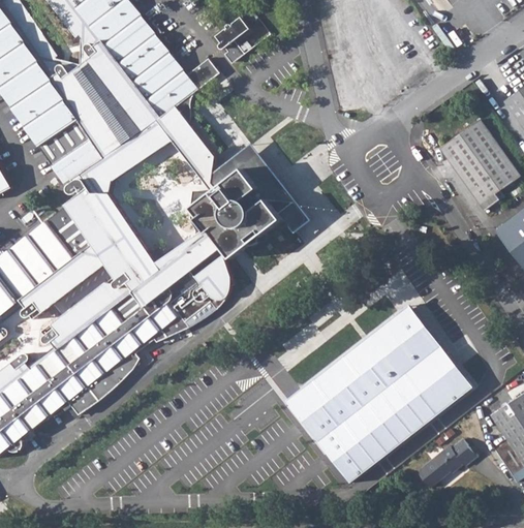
[(30,313),(33,312),(70,283),(101,259),(137,235),(109,191),(111,181),(129,167),(60,66),(55,65),(55,61),(54,60),(52,57),(54,56),(28,18),(16,0),(0,0),(0,95),(4,101),(45,161),(62,185),(69,180),(71,182),(68,184),(67,185),(66,187),(66,189),(67,191),(69,193),(70,193),(72,193),(76,191),(79,193),(59,208),(11,245),(0,253),(0,338),(5,334),(7,331),(7,329),(7,328),(5,325),(3,324),(1,325),(0,325),(0,319),(25,301),(28,305),(26,307),(25,308),(25,310),(25,311),(27,313),(28,314),(30,313)]
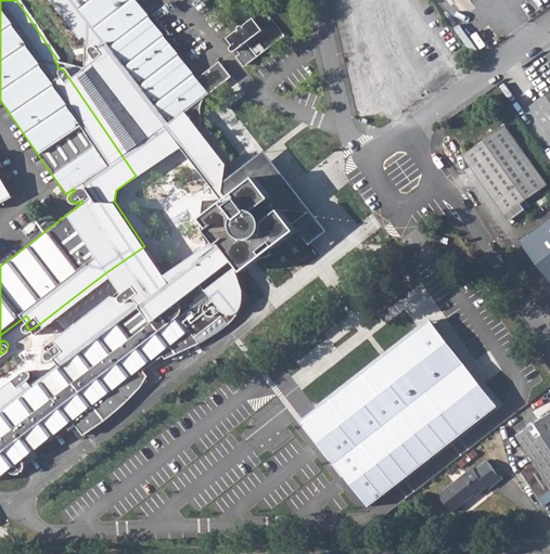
[(80,42),(80,46),(86,47),(85,50),(86,51),(86,53),(107,81),(140,124),(151,137),(160,139),(170,153),(179,147),(182,145),(204,171),(208,171),(208,177),(209,178),(210,180),(214,182),(215,181),(216,181),(218,178),(219,160),(213,159),(214,157),(195,133),(195,129),(196,124),(197,118),(197,107),(201,100),(202,98),(205,94),(228,77),(216,62),(194,78),(137,4),(132,0),(43,0),(65,27),(75,39),(77,38),(80,42)]
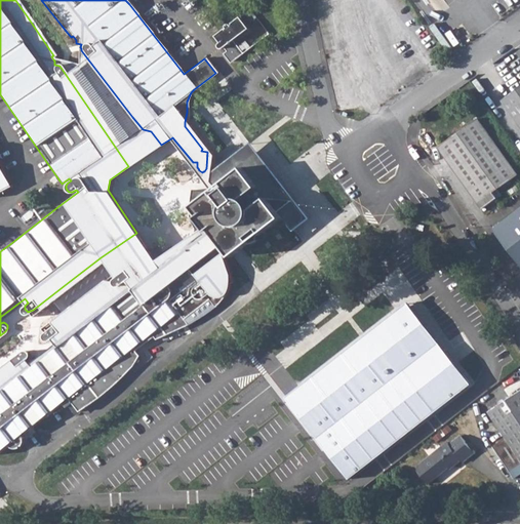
[(245,30),(236,17),(228,24),(227,24),(225,24),(222,27),(222,28),(222,29),(211,36),(217,43),(215,45),(215,46),(216,47),(217,48),(220,48),(221,48),(224,51),(221,53),(226,61),(228,62),(230,62),(240,53),(231,40),(245,30)]
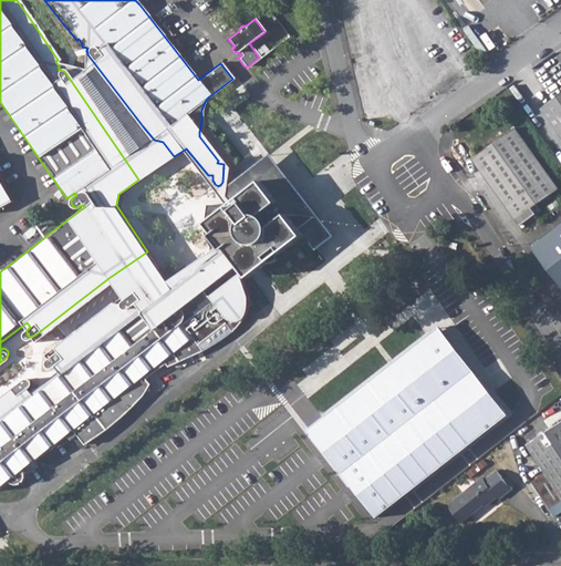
[(485,34),(473,43),(480,55),(494,47),(485,34)]
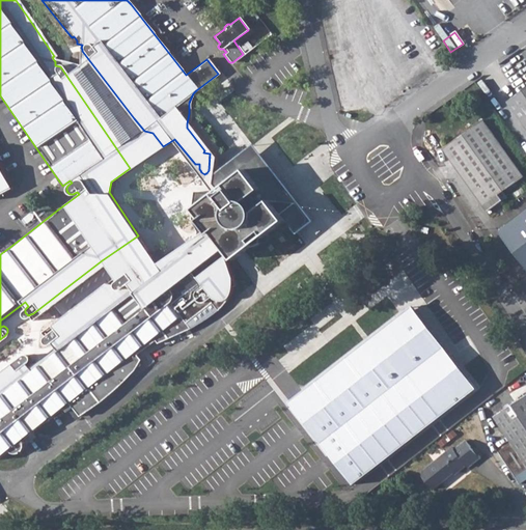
[(77,44),(76,64),(54,60),(55,61),(55,65),(60,66),(130,168),(163,146),(153,133),(144,131),(134,118),(103,78),(82,51),(82,49),(81,48),(82,45),(77,44)]
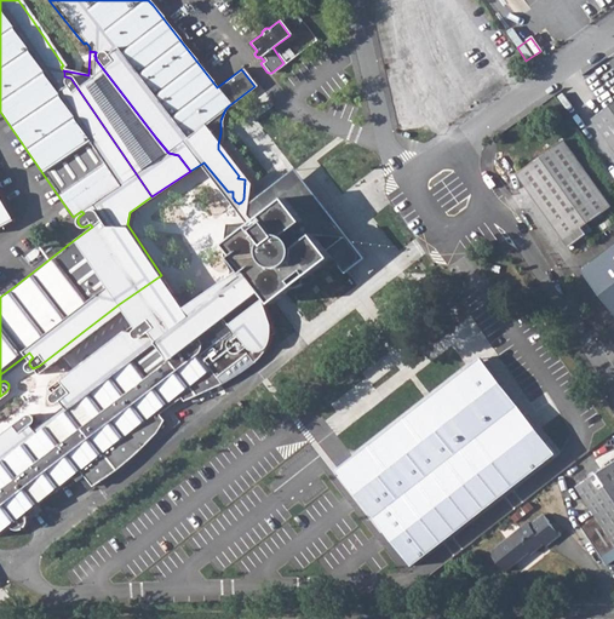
[(613,101),(610,104),(587,120),(613,155),(613,101)]
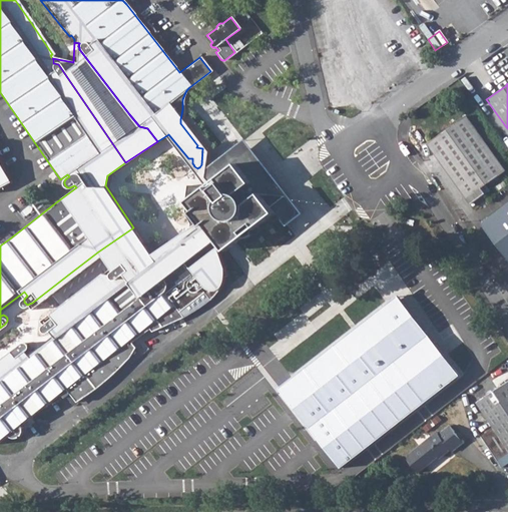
[(462,117),(425,144),(467,204),(481,194),(477,189),(501,171),(462,117)]
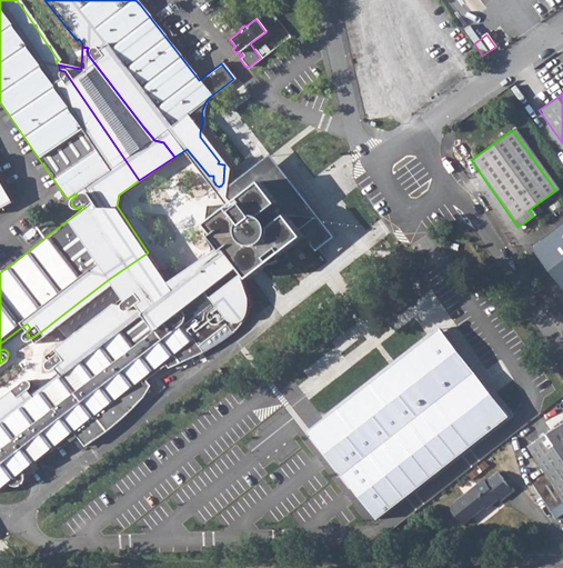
[(187,149),(183,151),(228,208),(232,212),(235,210),(225,198),(229,168),(200,132),(200,137),(219,161),(218,163),(224,165),(223,182),(221,186),(220,186),(219,187),(215,185),(214,182),(213,181),(213,176),(209,176),(187,149)]
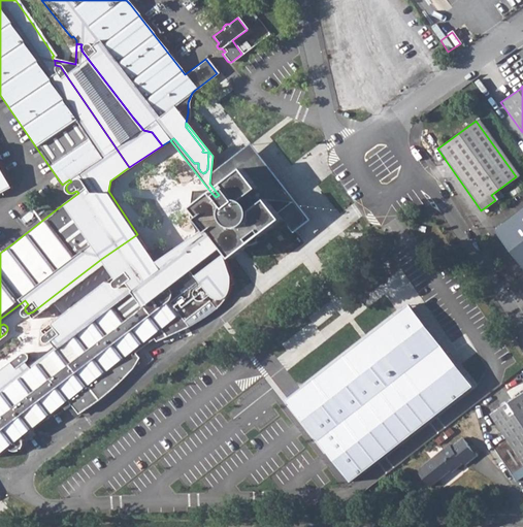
[(0,193),(9,189),(0,170),(0,193)]
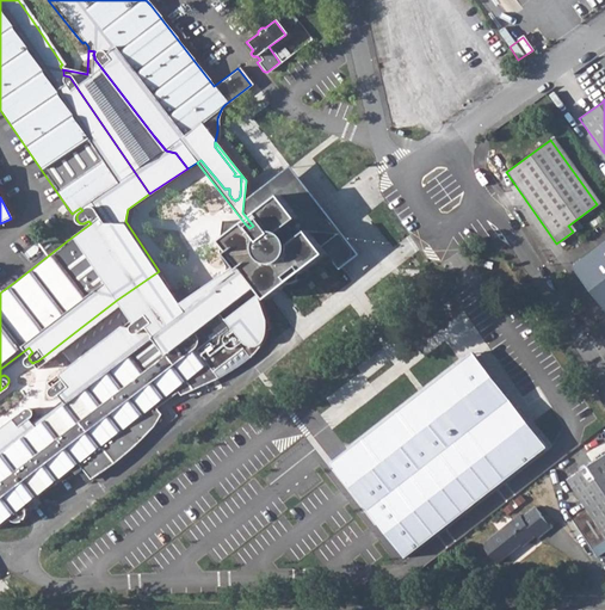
[(258,214),(261,220),(282,205),(286,208),(289,213),(291,217),(284,222),(288,226),(298,219),(281,197),(258,214)]
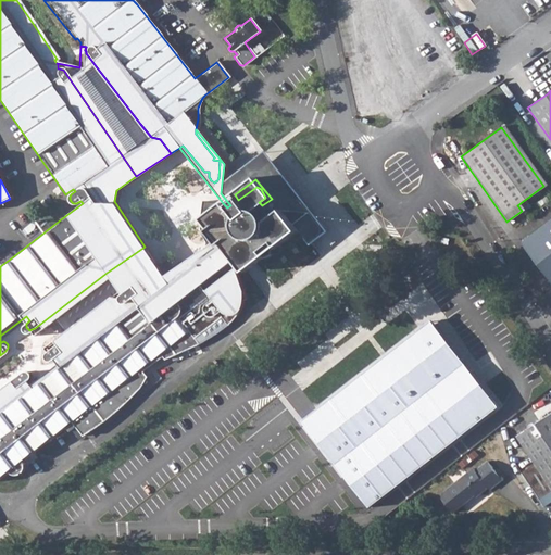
[(0,475),(4,471),(5,472),(8,475),(11,476),(14,475),(16,475),(19,474),(21,471),(22,468),(22,465),(22,463),(21,459),(38,446),(70,423),(80,437),(96,426),(105,419),(114,412),(121,406),(130,395),(126,390),(134,385),(137,389),(145,378),(140,371),(139,369),(142,367),(143,369),(160,356),(162,360),(177,353),(172,345),(176,342),(183,351),(187,348),(197,343),(192,338),(220,318),(225,326),(229,323),(233,319),(236,315),(238,310),(242,302),(245,301),(241,289),(235,270),(233,263),(235,261),(239,266),(249,260),(252,259),(257,259),(261,259),(264,259),(267,257),(271,255),(273,254),(273,249),(275,239),(292,226),(309,214),(282,210),(265,207),(264,207),(262,205),(259,202),(265,198),(263,193),(261,189),(257,187),(238,200),(230,205),(227,207),(223,203),(203,218),(210,227),(221,242),(199,260),(165,287),(154,272),(121,293),(119,298),(103,310),(86,323),(83,318),(64,332),(44,349),(46,352),(44,353),(44,355),(42,357),(44,358),(45,361),(46,362),(48,363),(50,362),(51,362),(53,361),(55,364),(29,385),(27,381),(28,379),(29,378),(29,377),(29,376),(29,374),(28,373),(27,371),(25,370),(24,370),(15,376),(0,388),(0,475)]
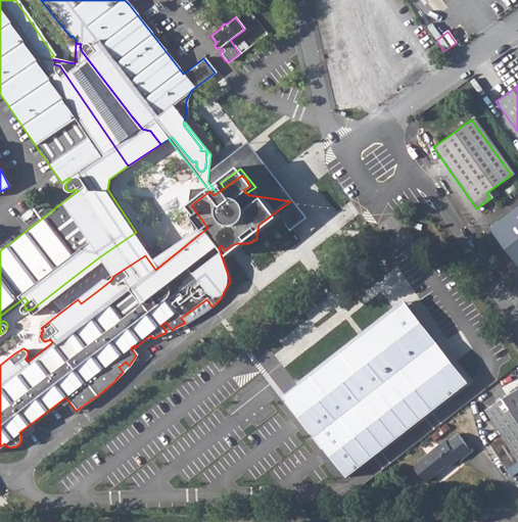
[(191,190),(190,206),(191,205),(209,191),(191,190)]
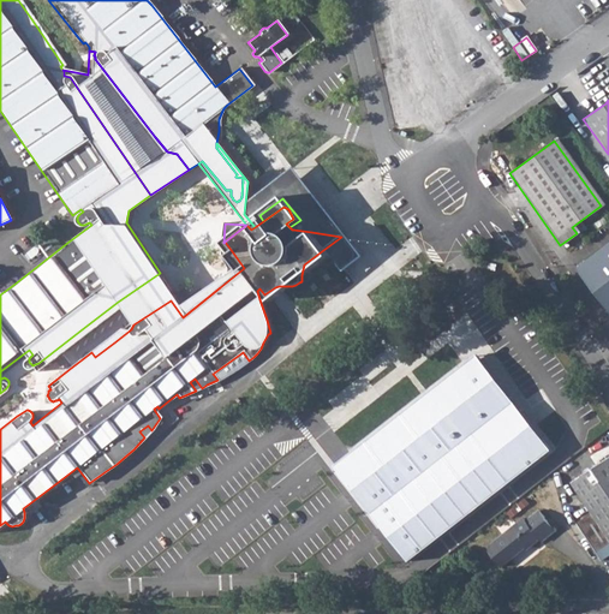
[(160,273),(118,302),(120,305),(121,307),(131,321),(133,325),(171,300),(183,317),(220,287),(244,268),(232,251),(225,242),(224,243),(222,249),(224,252),(226,262),(227,270),(227,275),(202,292),(183,305),(177,297),(173,292),(162,276),(160,273)]
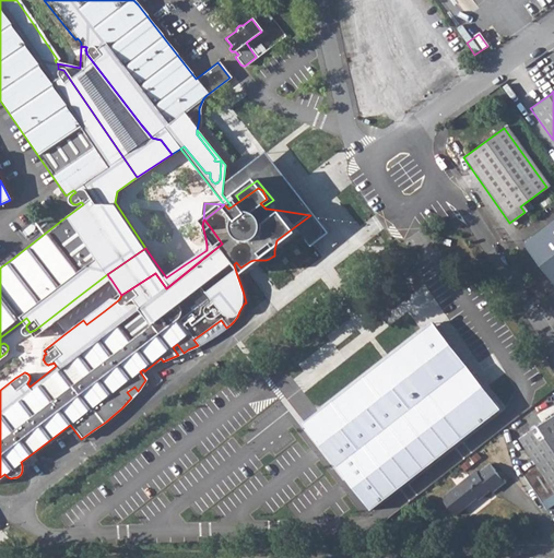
[(553,220),(521,246),(553,286),(553,220)]
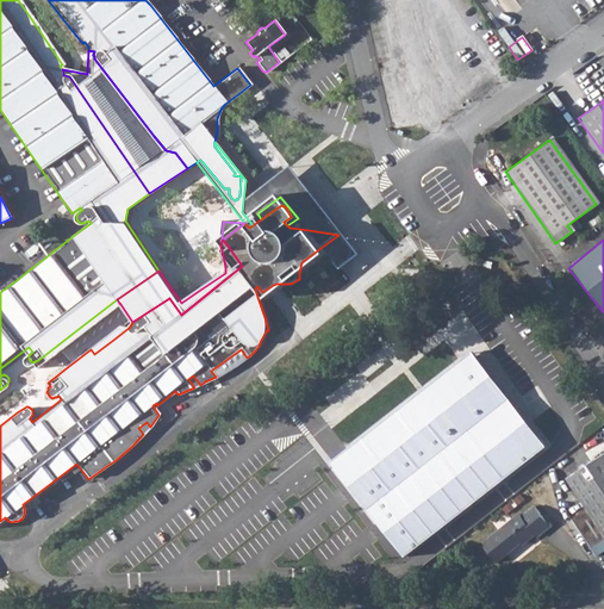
[(302,262),(299,273),(324,254),(321,248),(302,262)]
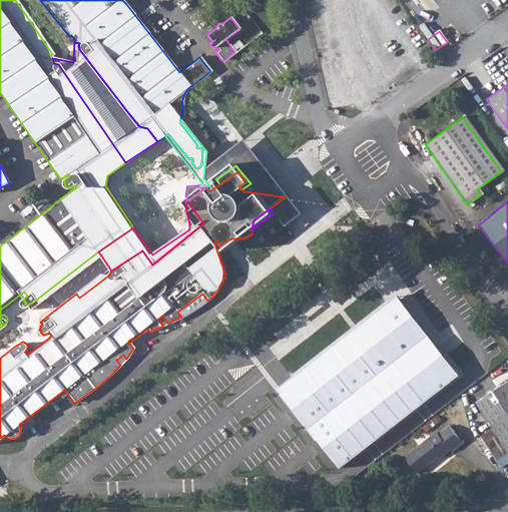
[(229,239),(220,245),(225,251),(240,238),(236,238),(232,238),(229,239)]
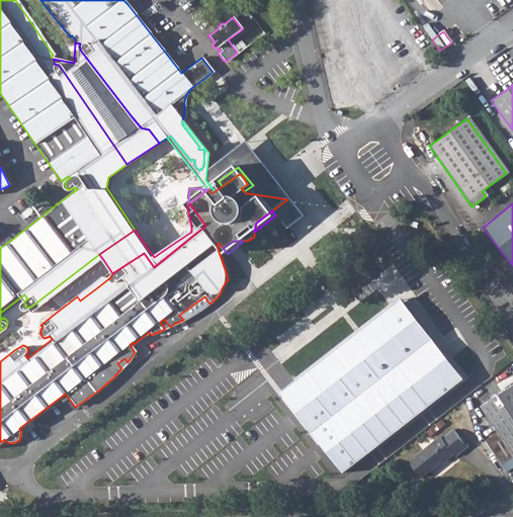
[(69,277),(32,306),(35,309),(102,258),(101,257),(99,254),(69,277)]
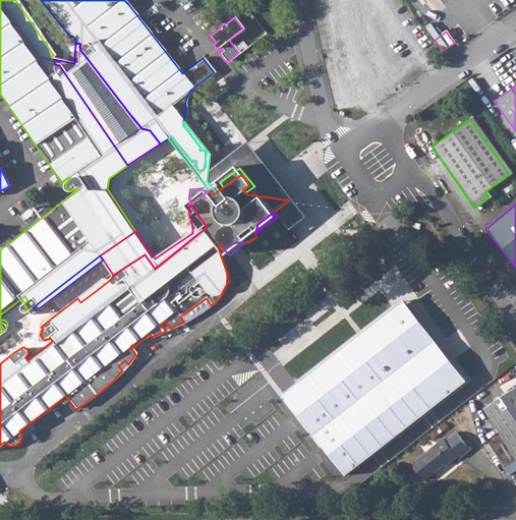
[(92,287),(77,298),(80,302),(97,290),(111,279),(113,275),(111,272),(92,287)]
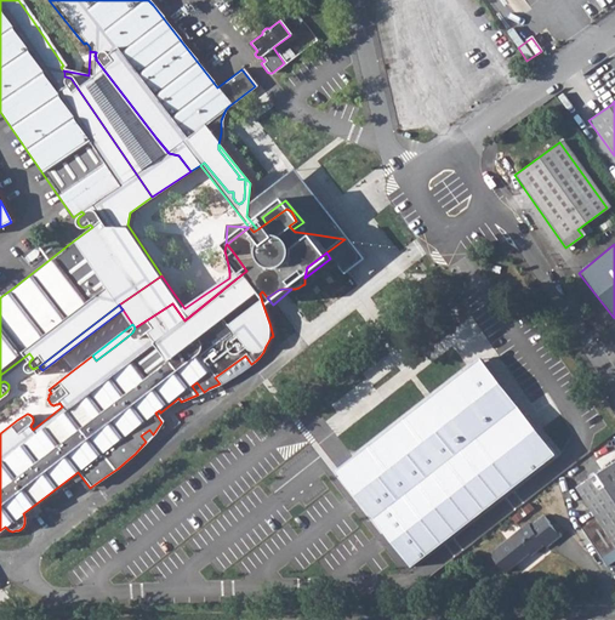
[(335,472),(336,475),(366,512),(410,568),(488,506),(553,455),(478,359),(396,425),(335,472)]
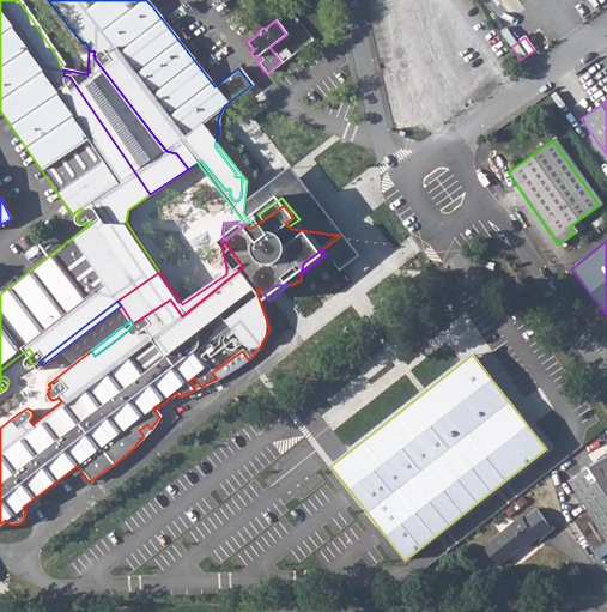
[(189,381),(195,389),(201,387),(194,377),(189,381)]
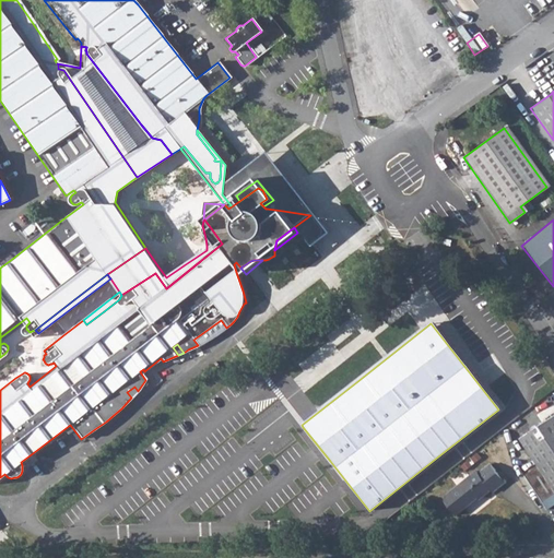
[(127,392),(131,398),(138,391),(134,387),(127,392)]
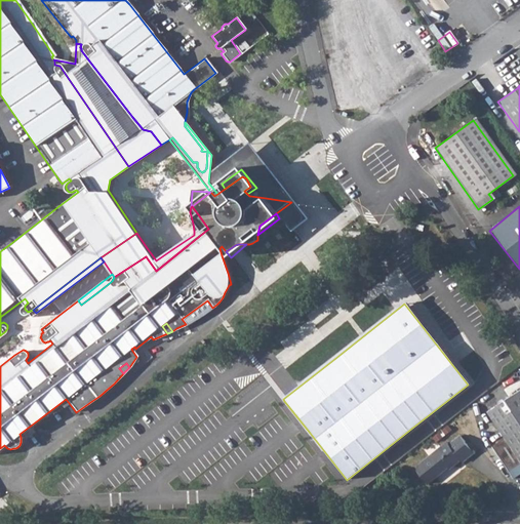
[(519,390),(486,412),(503,438),(489,447),(490,448),(488,449),(493,456),(495,455),(507,472),(519,462),(519,390)]
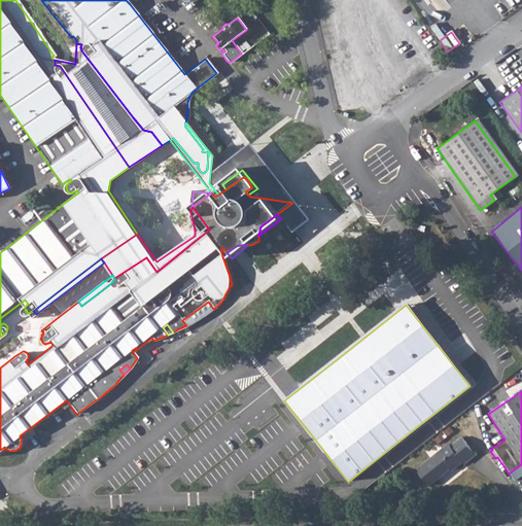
[(446,444),(414,469),(426,486),(451,466),(452,467),(459,462),(461,464),(474,455),(459,437),(448,447),(446,444)]
